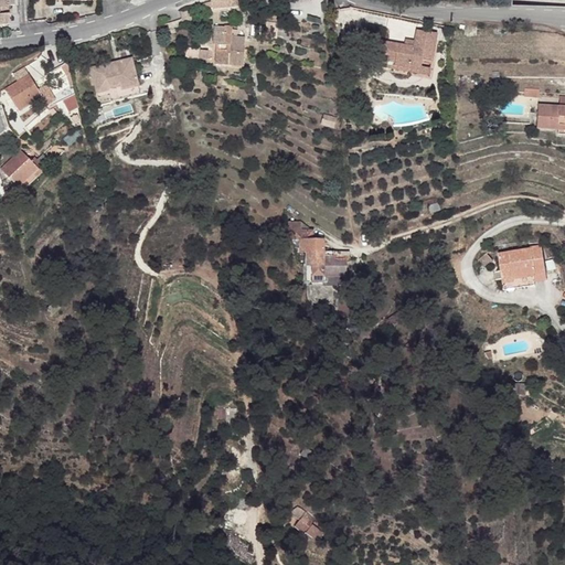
[(16,0),(0,0),(0,27),(12,25),(12,18),(14,18),(14,12),(11,12),(11,8),(17,8),(16,0)]
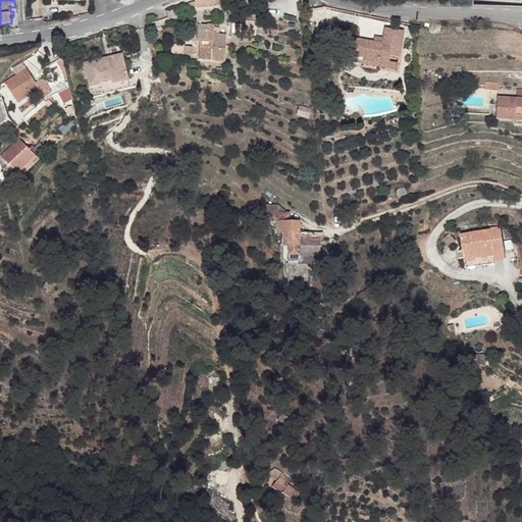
[(198,60),(224,62),(226,35),(219,34),(220,27),(214,27),(215,24),(207,23),(206,25),(197,24),(196,41),(200,41),(198,60)]
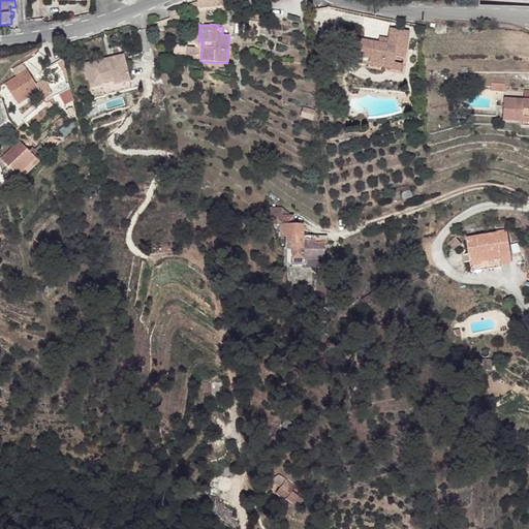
[(358,37),(352,61),(382,67),(383,63),(392,64),(394,55),(403,57),(408,31),(390,27),(386,43),(358,37)]
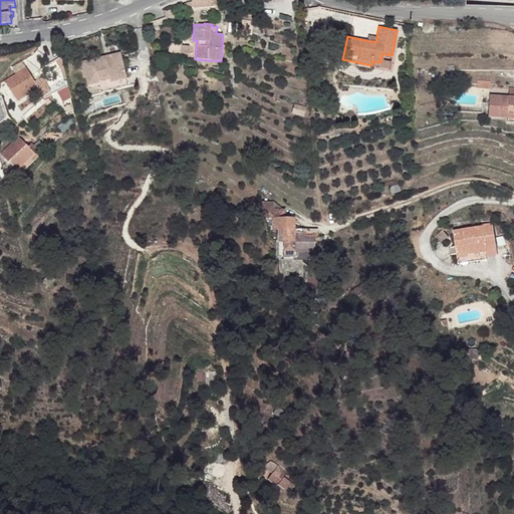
[(109,83),(125,78),(120,53),(83,61),(87,84),(98,82),(98,81),(108,79),(109,83)]
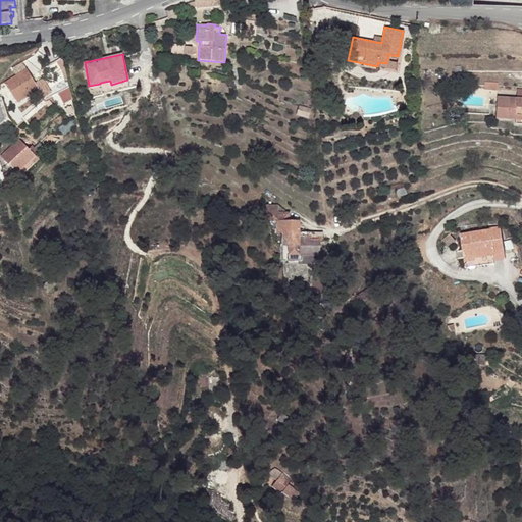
[(36,90),(39,89),(35,83),(22,63),(12,69),(16,76),(5,84),(16,102),(36,90)]
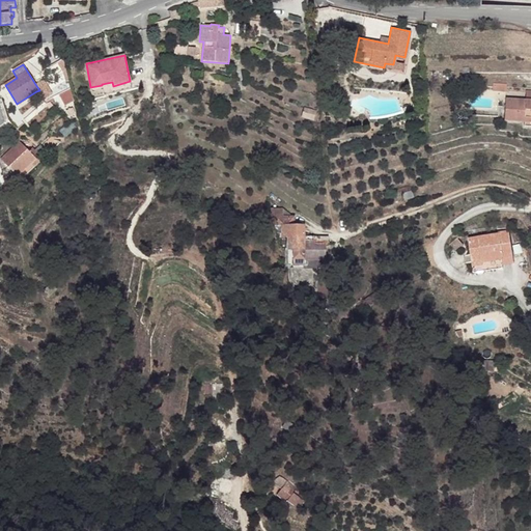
[(43,79),(35,84),(39,90),(36,91),(42,100),(52,93),(43,79)]
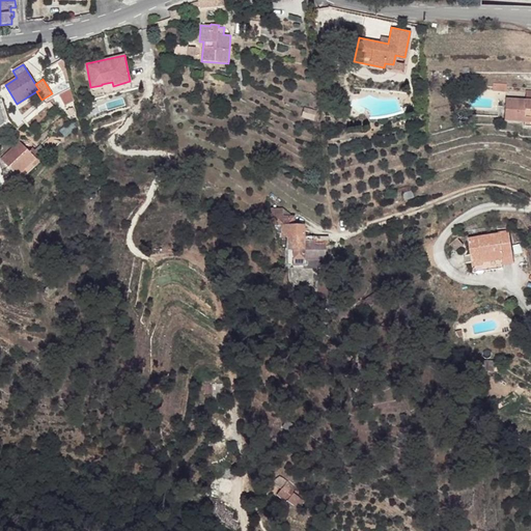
[(103,90),(104,96),(132,89),(130,81),(113,86),(112,82),(102,84),(102,85),(90,87),(91,93),(103,90)]
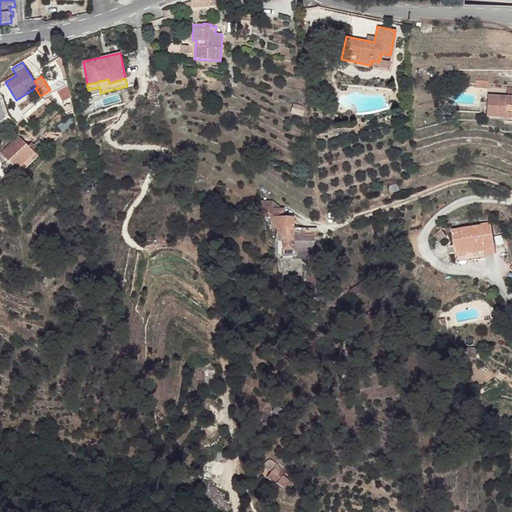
[(511,96),(488,96),(487,117),(506,118),(506,122),(511,122),(511,96)]
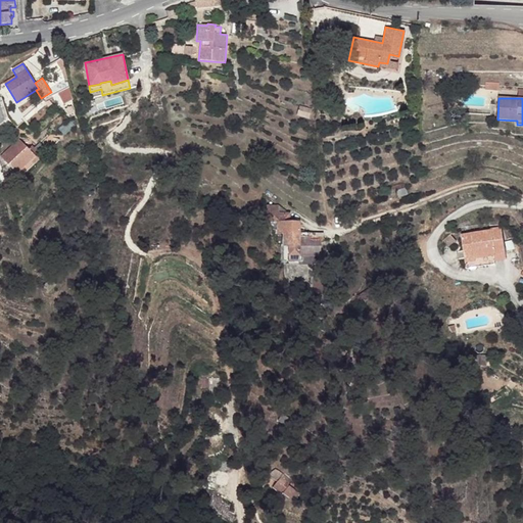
[(308,119),(311,109),(299,106),(297,114),(308,119)]
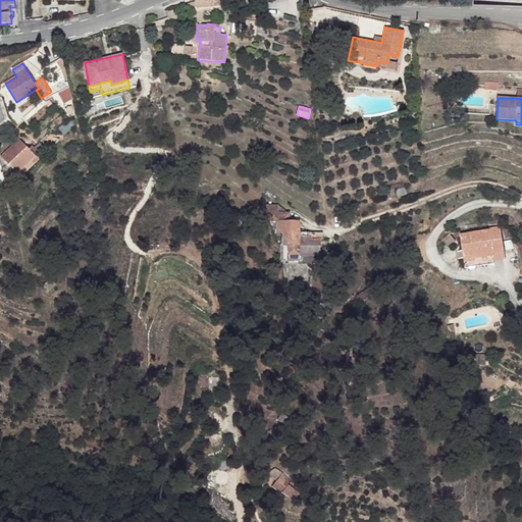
[(8,117),(4,121),(0,123),(0,131),(11,122),(8,117)]
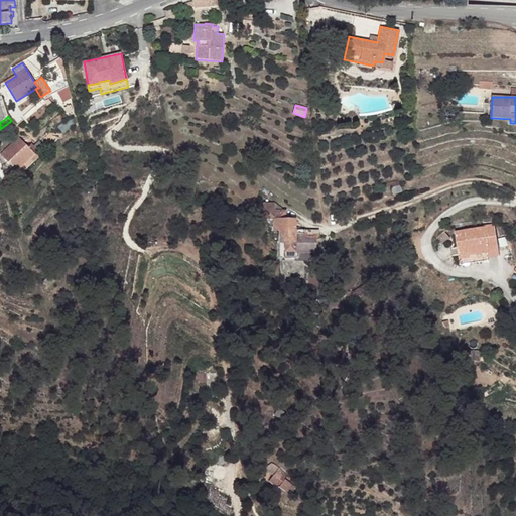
[(55,127),(61,134),(74,123),(68,116),(55,127)]
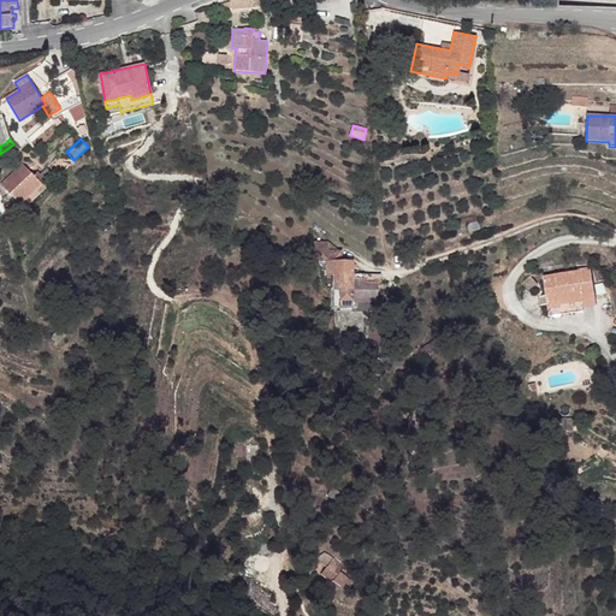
[(21,206),(31,194),(36,190),(40,187),(41,185),(36,179),(34,177),(25,169),(22,165),(1,185),(21,206)]
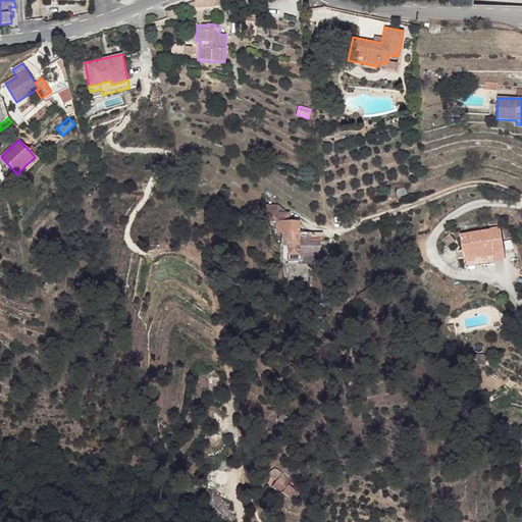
[(35,157),(34,158),(31,161),(34,164),(42,156),(32,147),(29,150),(31,152),(35,157)]
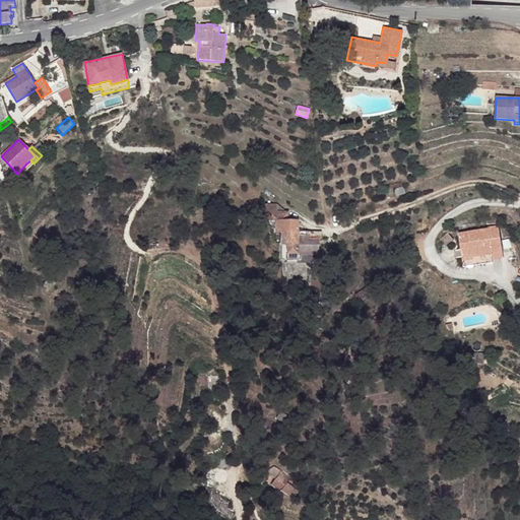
[(395,190),(397,197),(405,194),(403,187),(395,190)]
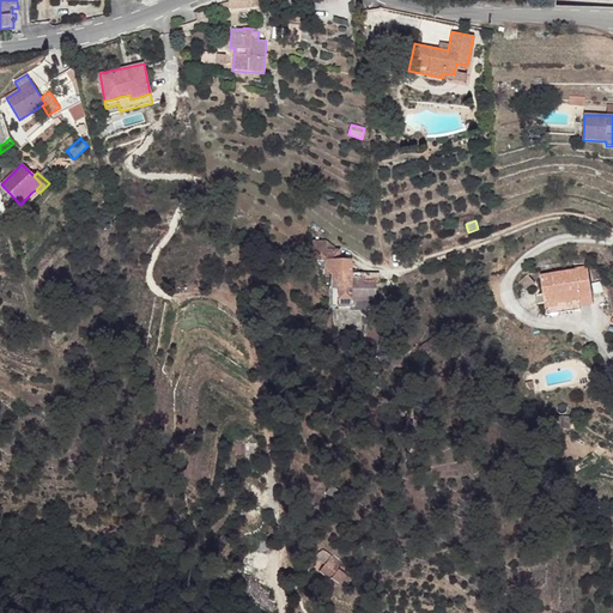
[(331,307),(338,307),(366,307),(375,307),(376,281),(380,283),(380,273),(351,272),(352,260),(340,260),(340,249),(326,249),(326,241),(313,241),(315,262),(323,262),(323,275),(331,275),(331,307)]
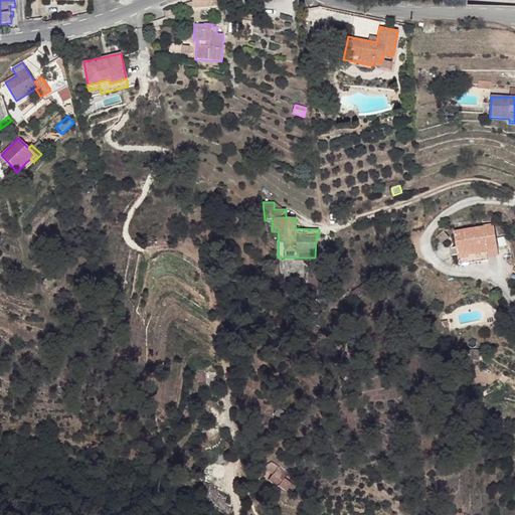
[(456,230),(459,253),(460,266),(489,261),(488,258),(487,249),(499,248),(495,224),(484,226),(484,227),(456,230)]
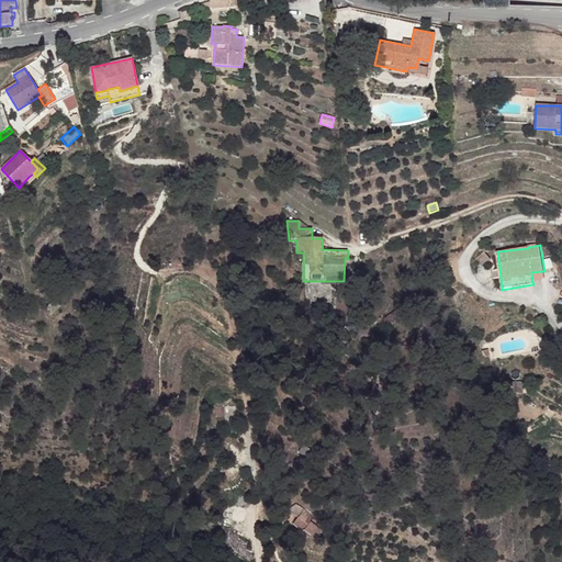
[(544,271),(531,272),(532,281),(544,279),(544,271)]
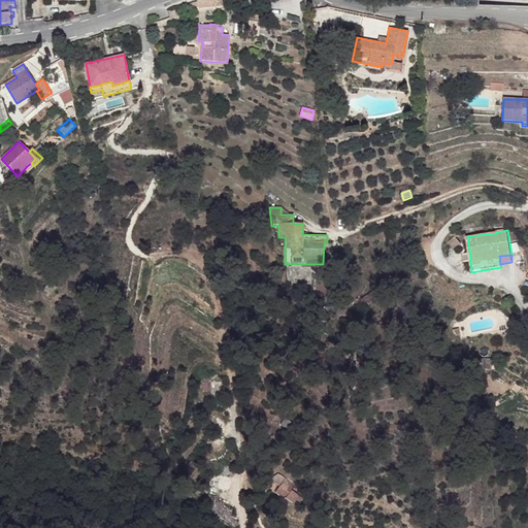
[(299,279),(297,286),(329,300),(331,295),(299,279)]
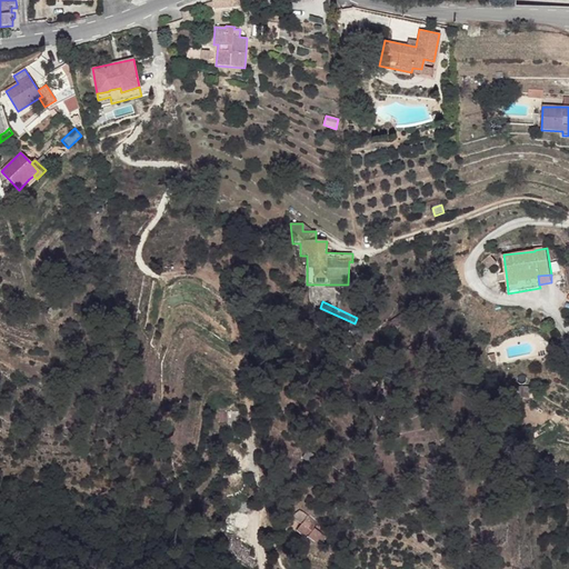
[(517,387),(517,398),(528,398),(529,388),(517,387)]
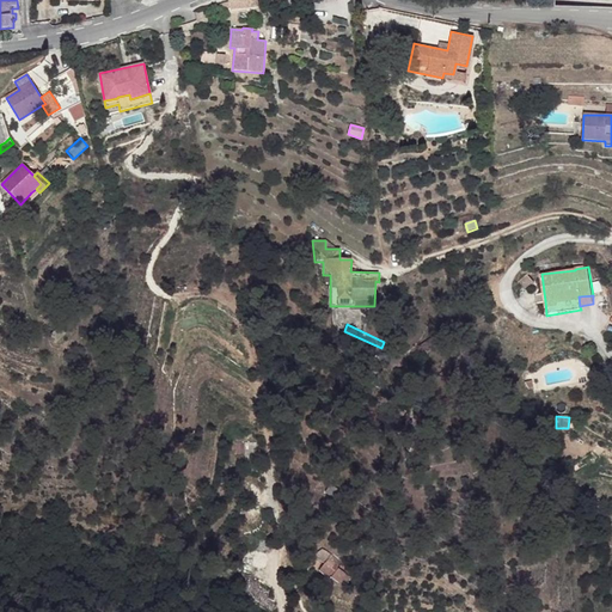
[(329,484),(324,494),(334,497),(338,489),(329,484)]
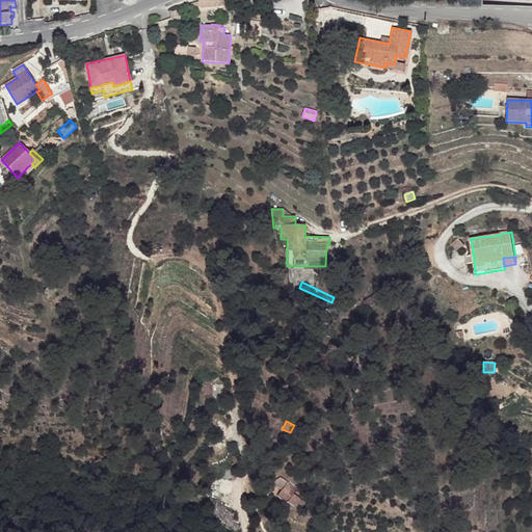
[(289,483),(277,497),(287,504),(288,503),(298,512),(304,504),(294,496),(293,495),(297,489),(289,483)]
